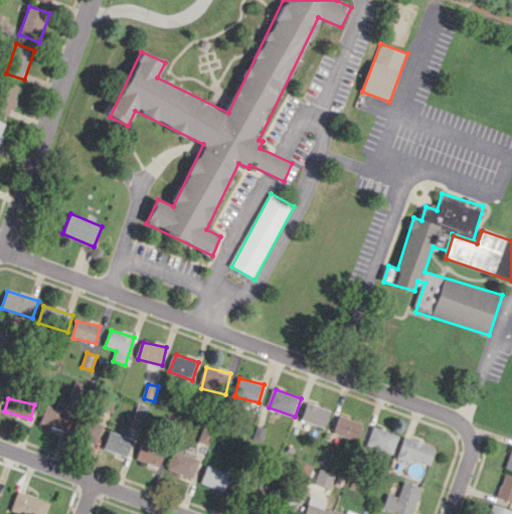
[(332,410),(309,402),(303,420),(326,429),(332,410)]
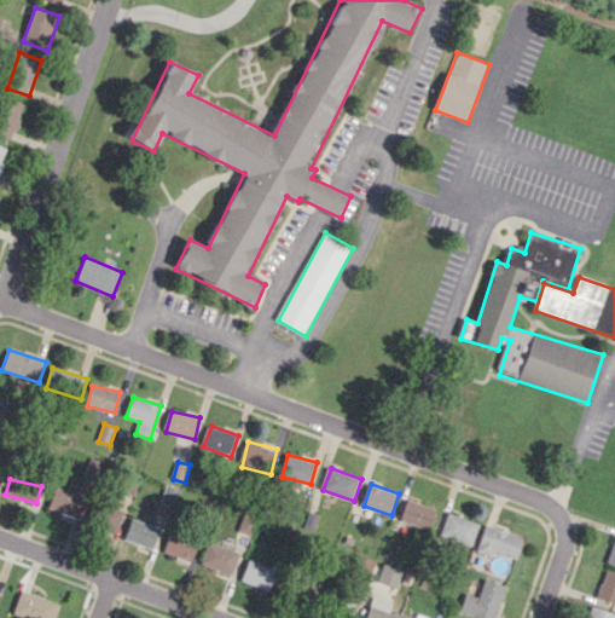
[(181,489),(168,485),(162,503),(177,507),(181,489)]
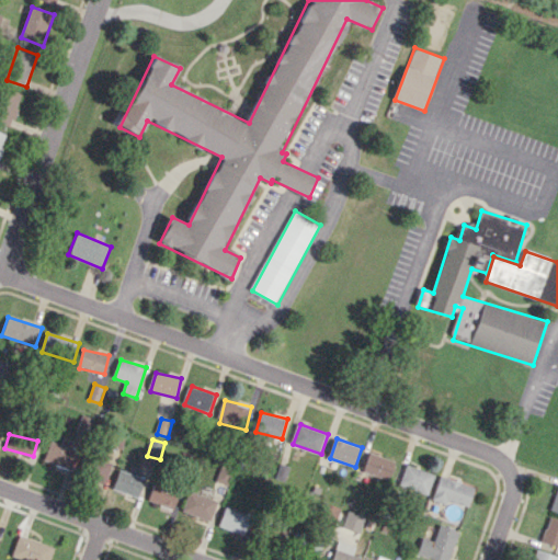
[(44,461),(70,469),(77,449),(50,442),(44,461)]
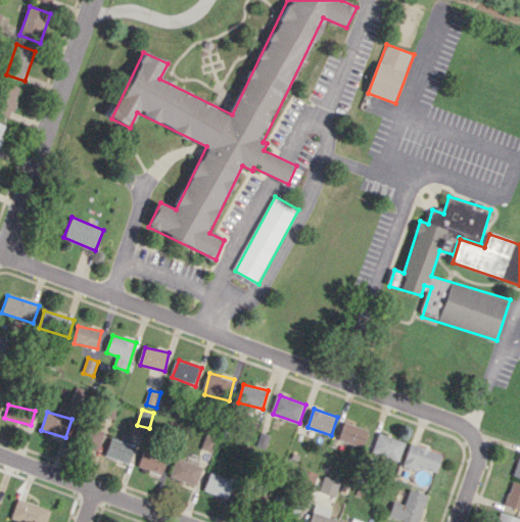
[(369,428),(344,423),(340,442),(366,447),(369,428)]
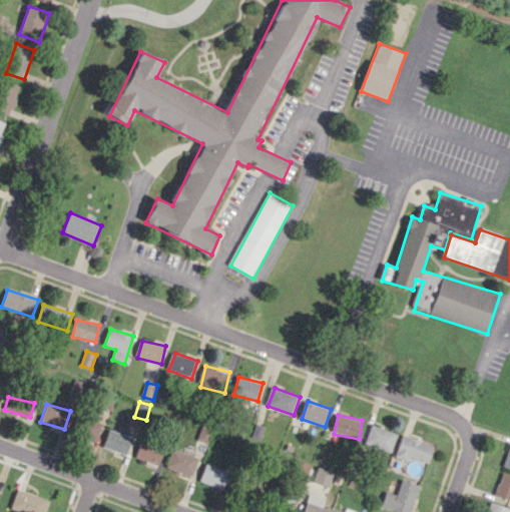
[(80,438),(97,443),(103,425),(86,420),(80,438)]
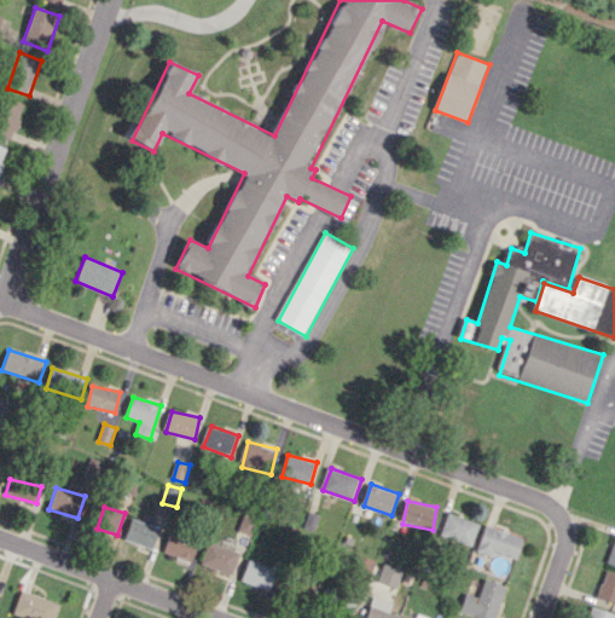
[(317,531),(319,514),(309,513),(307,530),(317,531)]
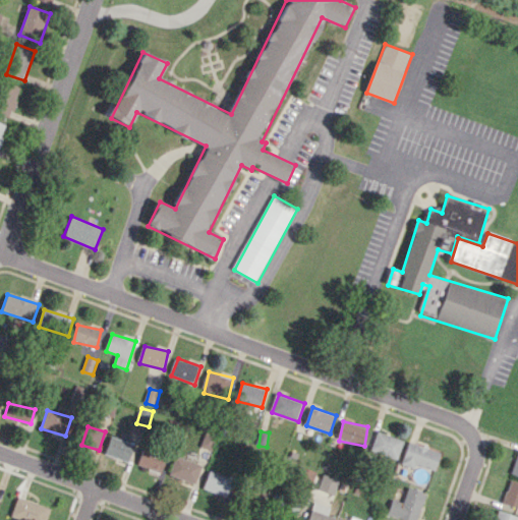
[(372,451),(398,460),(405,441),(379,431),(372,451)]
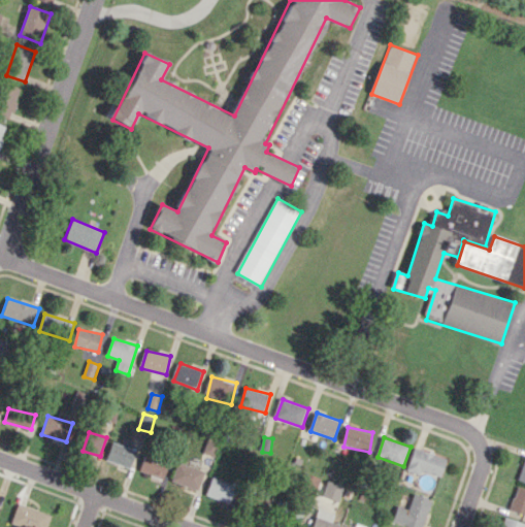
[(137,450),(112,442),(107,461),(132,468),(137,450)]
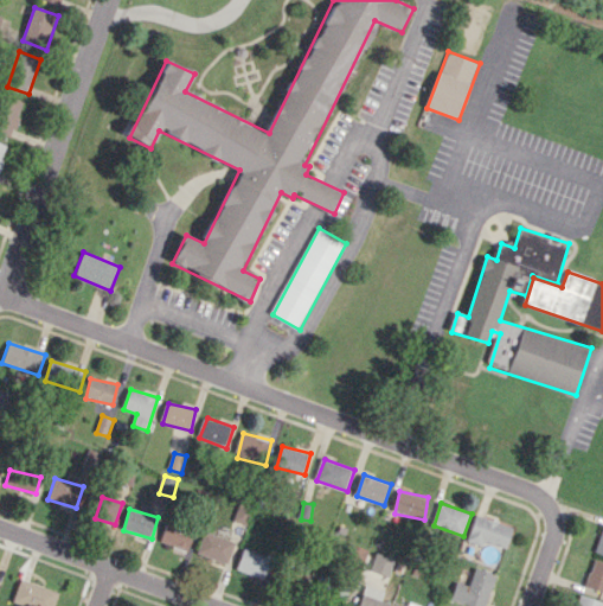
[(507,549),(514,528),(479,515),(468,541),(485,547),(487,541),(507,549)]
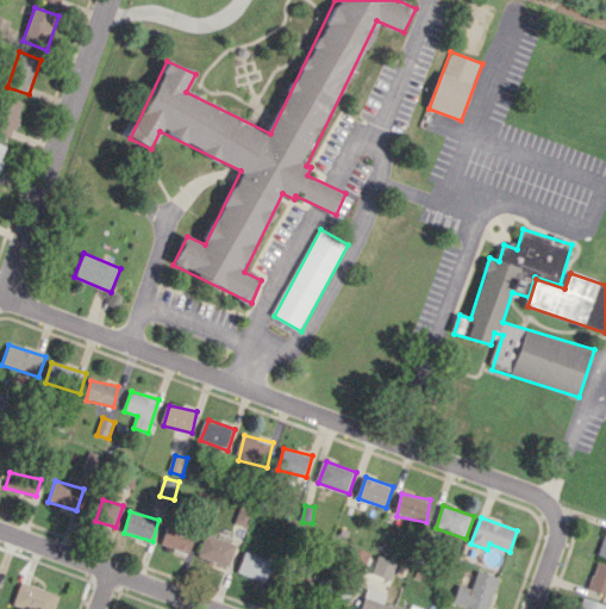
[(163,546),(192,553),(197,533),(169,526),(163,546)]
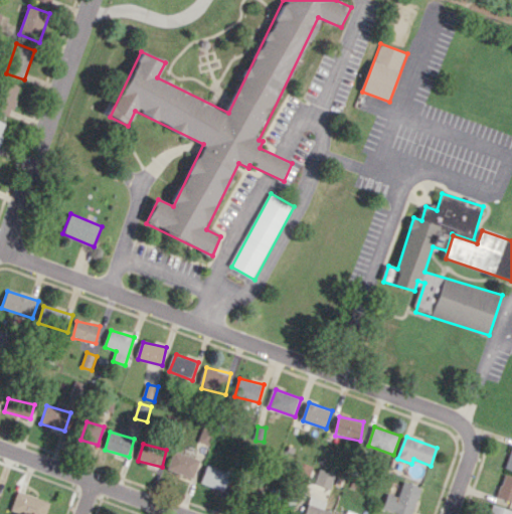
[(169,470),(195,479),(201,461),(175,451),(169,470)]
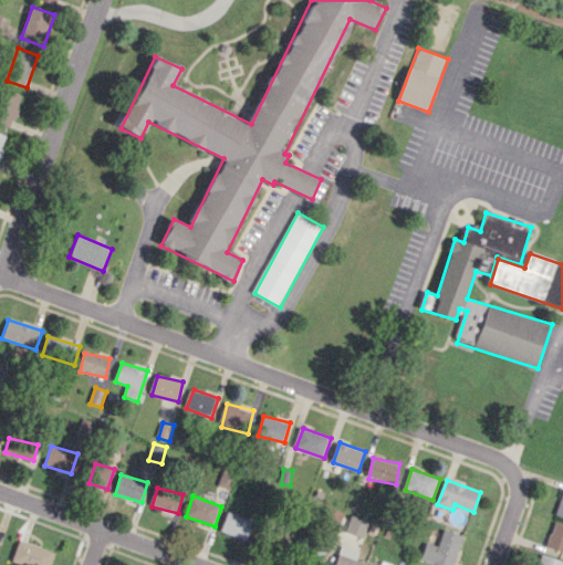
[(340,530),(344,512),(325,508),(322,525),(340,530)]
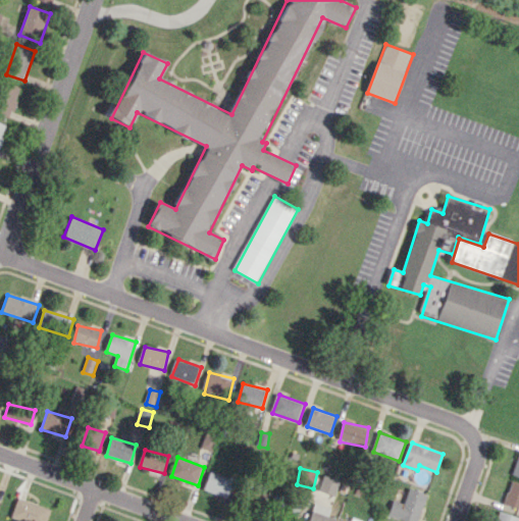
[(205,490),(228,498),(235,480),(211,472),(205,490)]
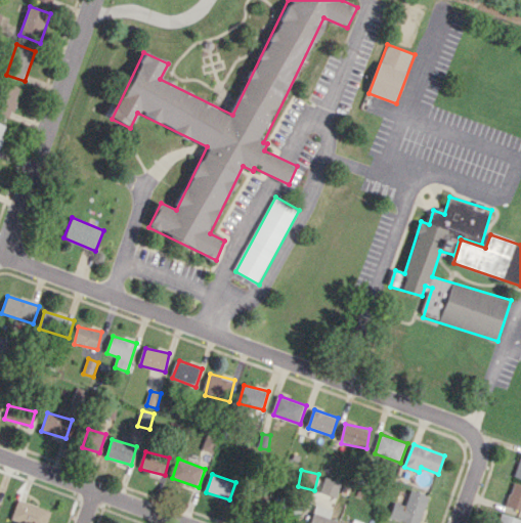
[(342,483),(326,478),(320,493),(337,497),(342,483)]
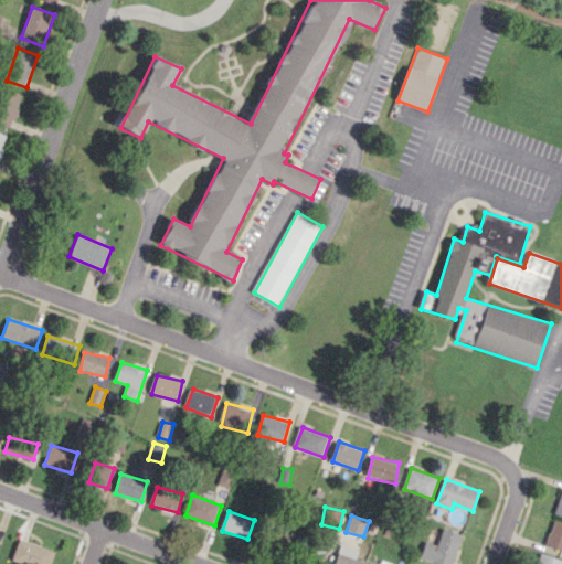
[(561,523),(553,522),(548,547),(561,550),(561,523)]
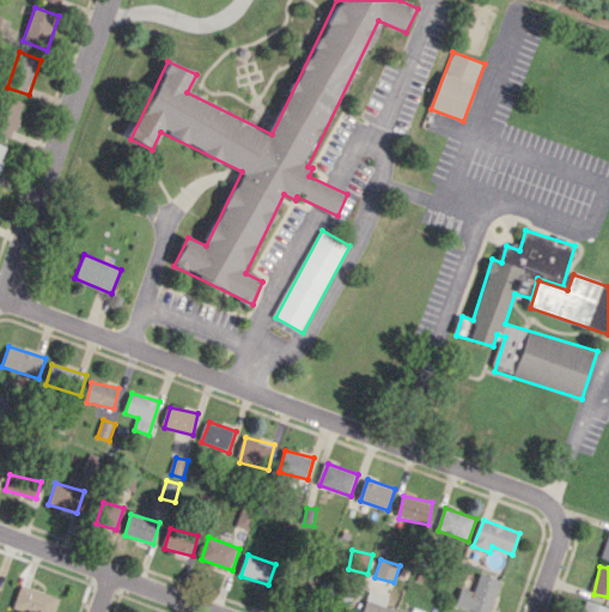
[(456,606),(473,611),(491,611),(501,581),(481,574),(475,592),(462,588),(456,606)]
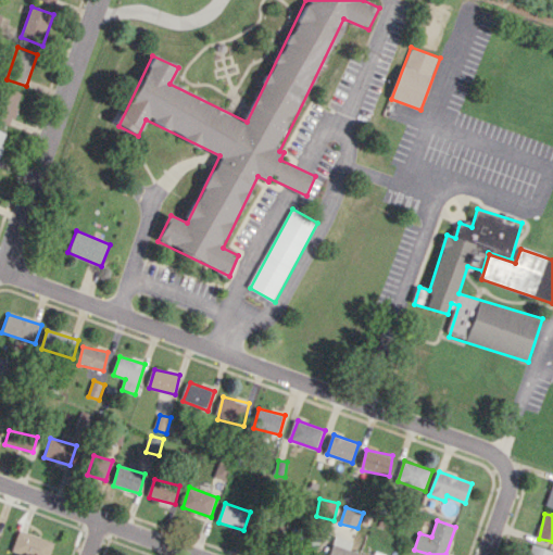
[(50,554),(54,542),(19,531),(11,554),(50,554)]
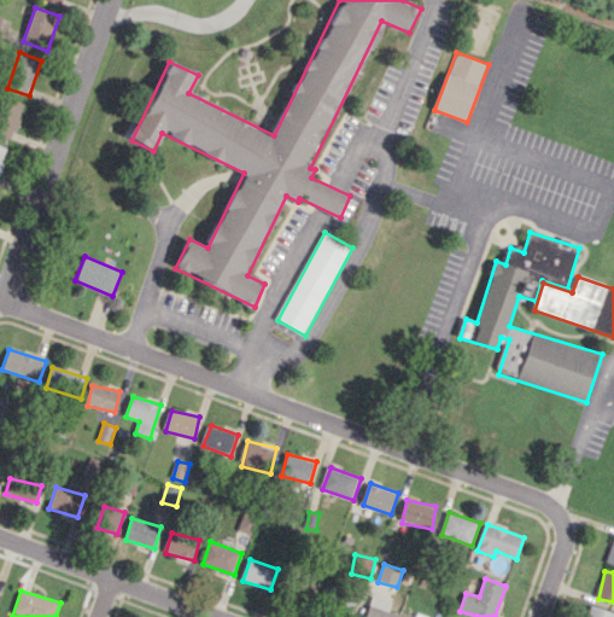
[(389,611),(392,603),(374,597),(364,616),(397,616),(398,615),(389,611)]
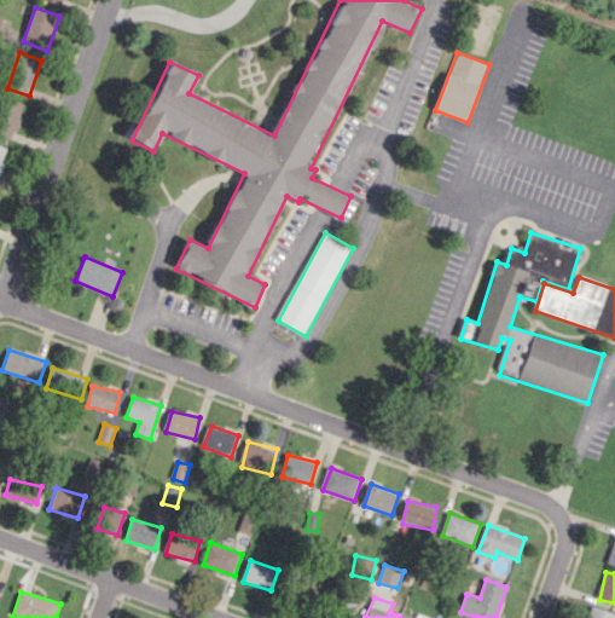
[(613,617),(614,614),(589,607),(585,617),(613,617)]
